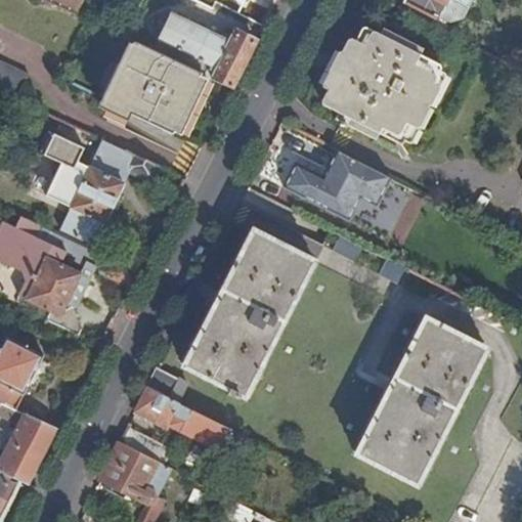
[(47,0),(76,13),(81,0),(47,0)]
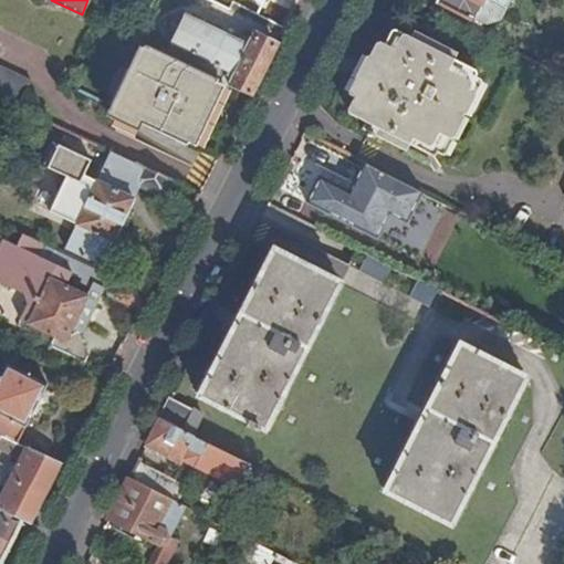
[(471,13),(478,0),(437,0),(470,17),(471,13)]
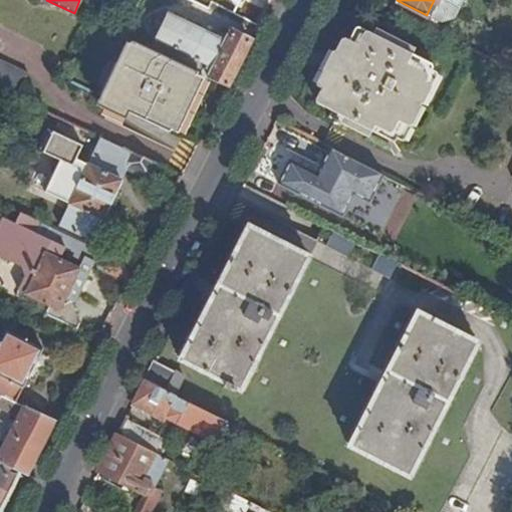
[(434,0),(428,12),(440,18),(454,14),(460,0),(434,0)]
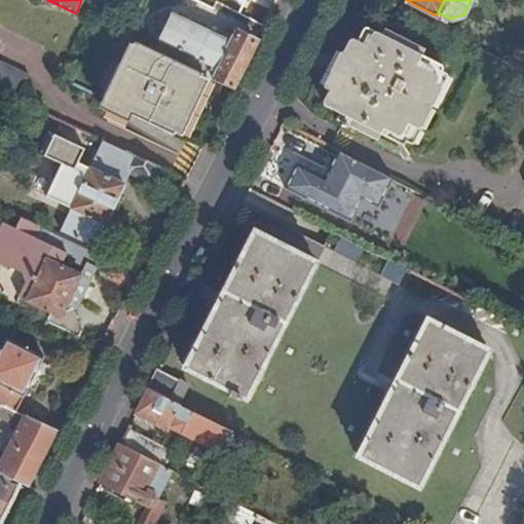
[(154,49),(200,72),(232,86),(256,41),(236,32),(231,42),(172,14),(154,49)]
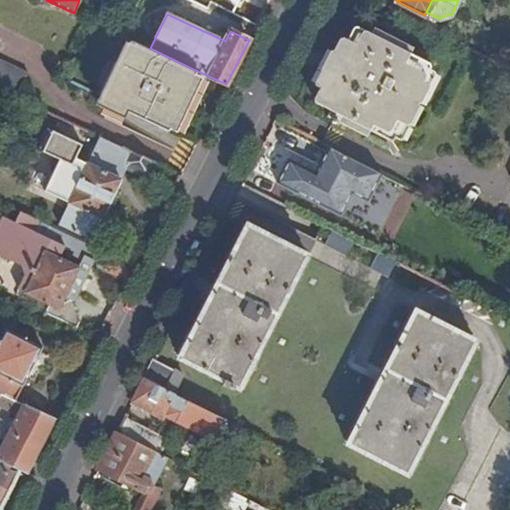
[(372,24),(354,15),(311,100),(328,108),(326,115),(366,134),(369,129),(392,140),(435,55),(412,44),(415,38),(376,18),(372,24)]
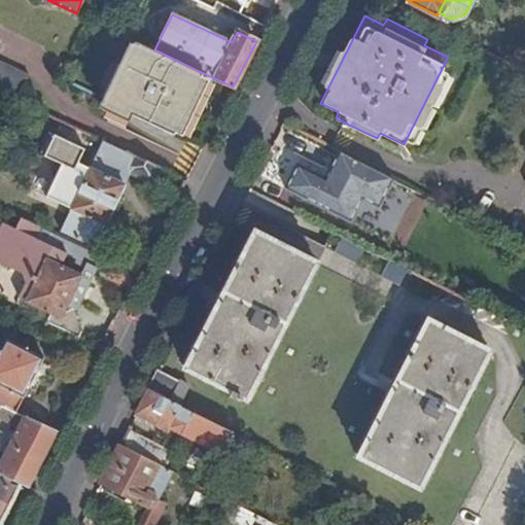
[(154,49),(137,41),(109,102),(172,132),(201,72),(154,49)]
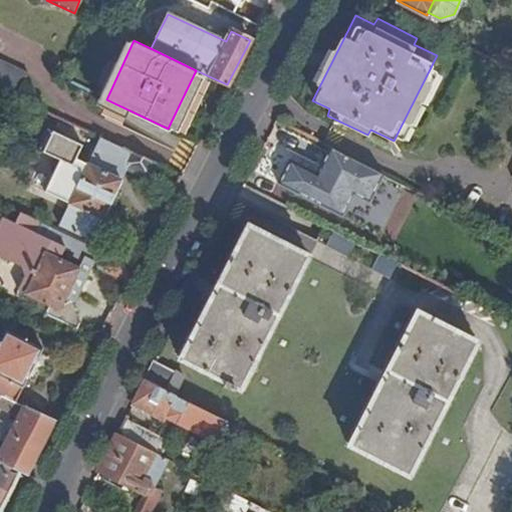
[(0,89),(16,97),(26,72),(0,60),(0,89)]
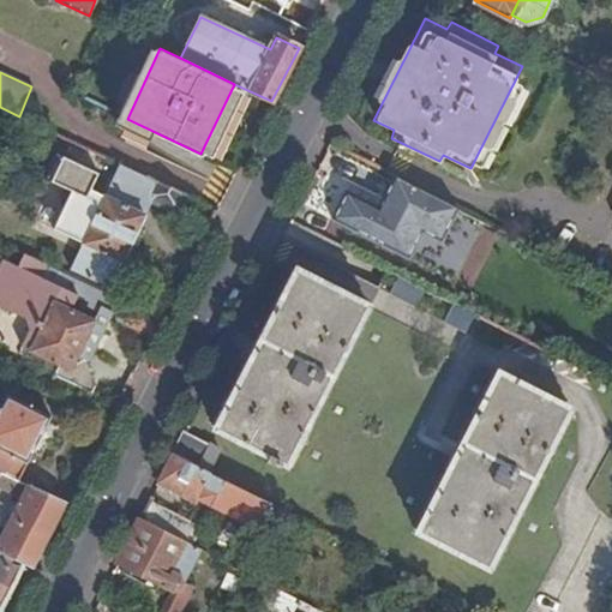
[(179,207),(185,193),(85,148),(81,160),(113,175),(69,268),(108,286),(144,214),(143,213),(150,199),(173,208),(179,207)]
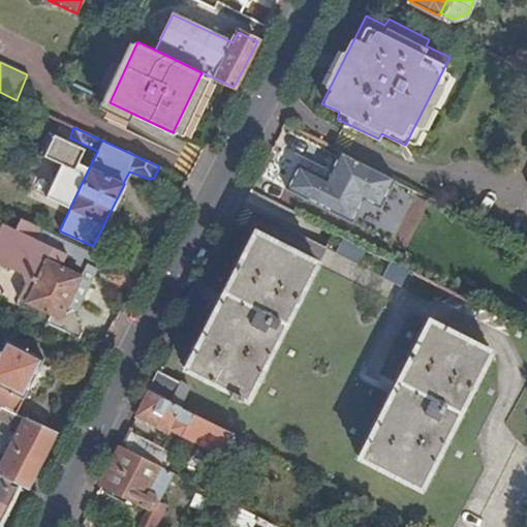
[(378,207),(395,178),(338,149),(324,176),(297,162),(284,187),(350,221),(363,198),(378,207)]
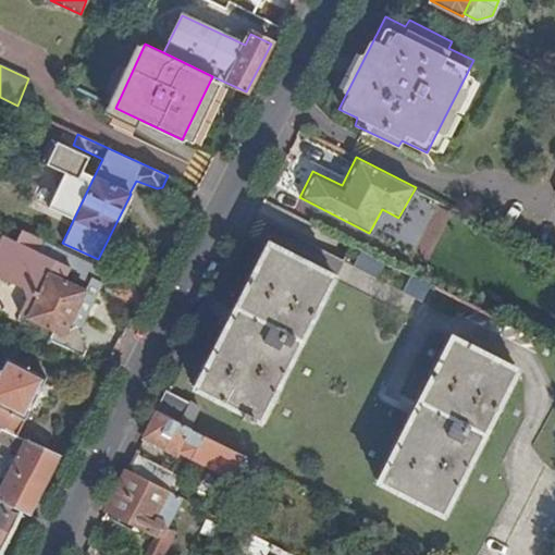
[(0,218),(9,222),(13,212),(0,207),(0,218)]
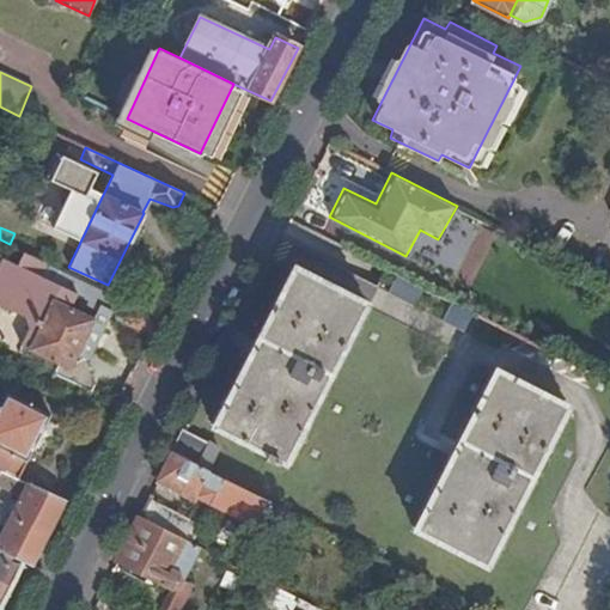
[(46,262),(56,267),(62,255),(41,245),(35,256),(46,262)]
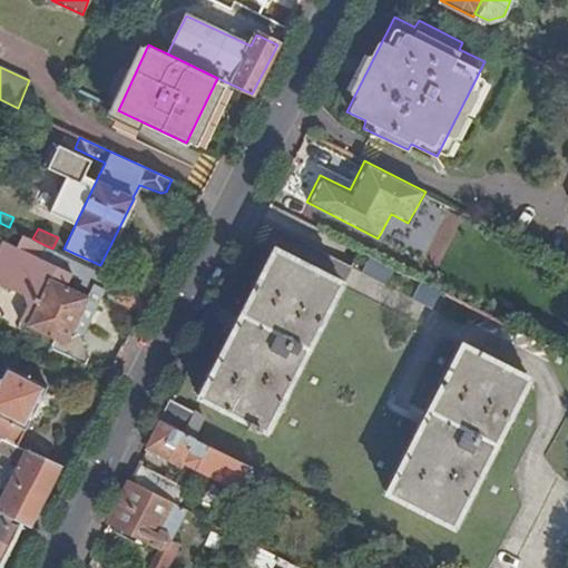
[(42,244),(32,238),(21,234),(16,246),(0,240),(0,282),(21,292),(26,303),(19,320),(65,342),(87,296),(68,287),(68,285),(66,283),(71,272),(37,256),(42,244)]
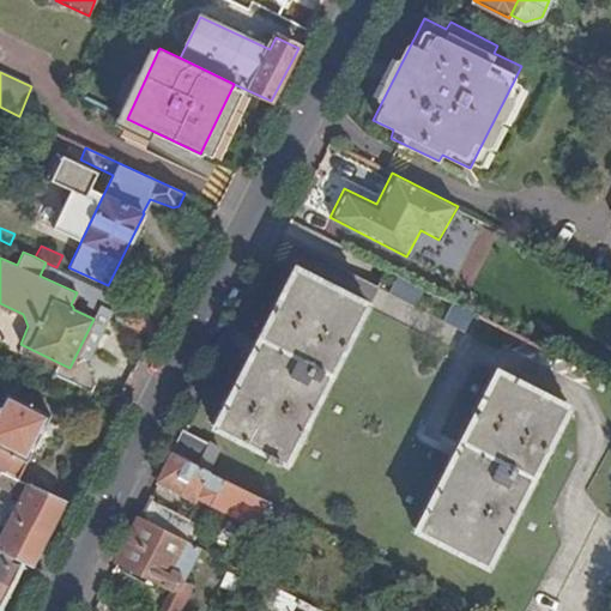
[(366,302),(295,266),(215,425),(268,453),(266,458),(277,464),(279,459),(286,463),(366,302)]
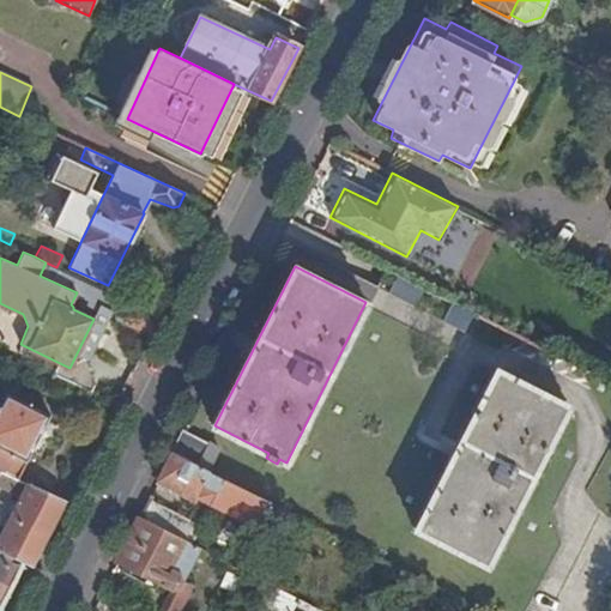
[(415,306),(424,286),(397,273),(388,291),(415,306)]
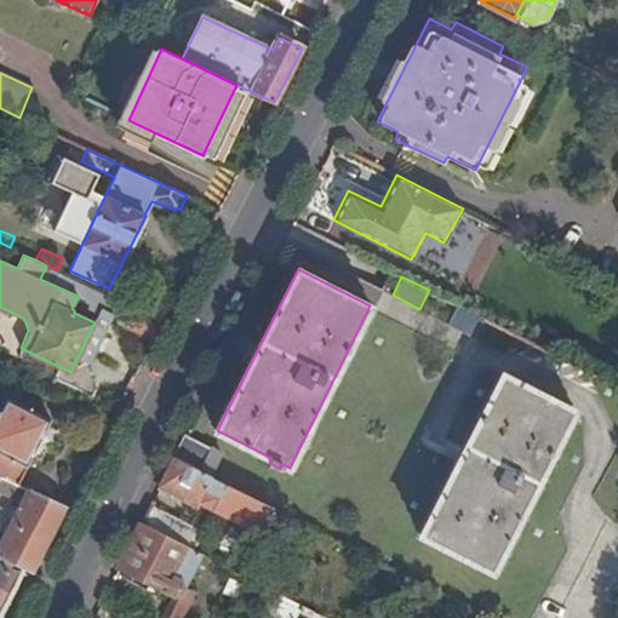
[(474,336),(484,318),(456,304),(447,324),(474,336)]
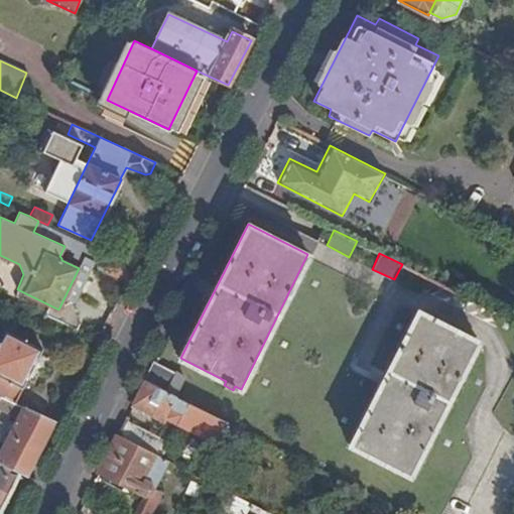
[(479,342),(418,311),(350,445),(410,476),(479,342)]
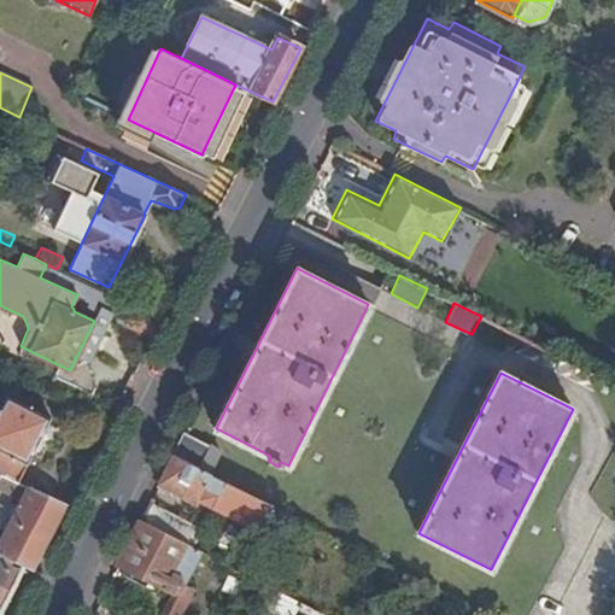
[(0,473),(3,474),(18,482),(51,417),(5,396),(0,404),(0,473)]
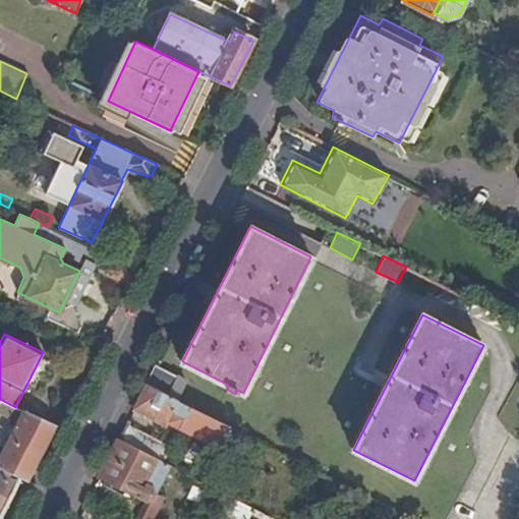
[(185,380),(155,363),(145,384),(176,399),(185,380)]
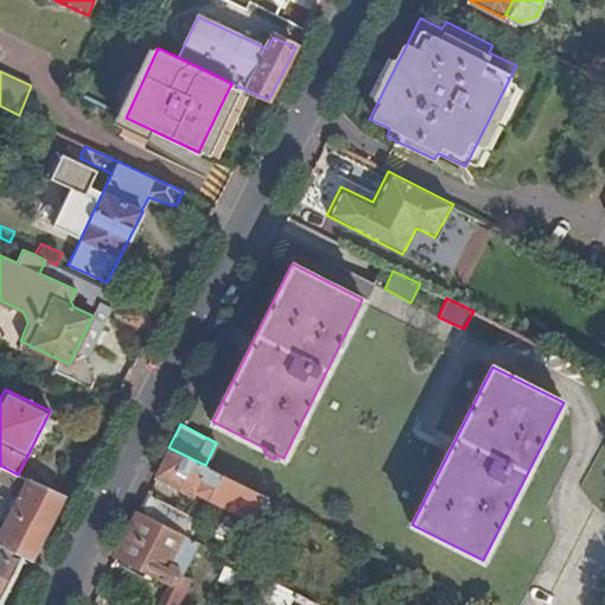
[(311,530),(316,521),(261,494),(205,465),(169,447),(154,475),(191,494),(197,484),(211,490),(208,497),(254,520),(263,504),(280,513),(279,514),(311,530)]
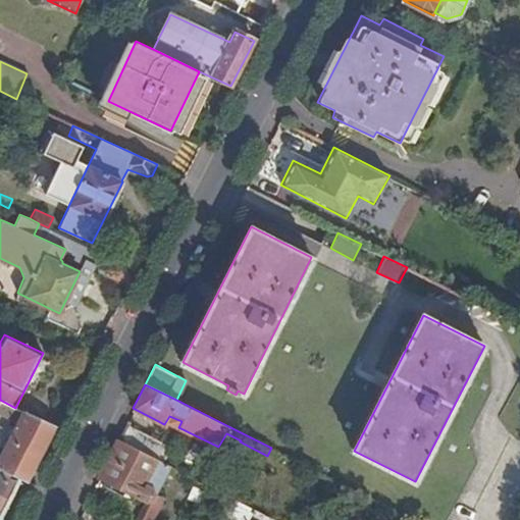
[(57,427),(15,408),(2,401),(0,404),(0,412),(20,422),(0,460),(0,466),(11,472),(30,481),(44,454),(57,427)]
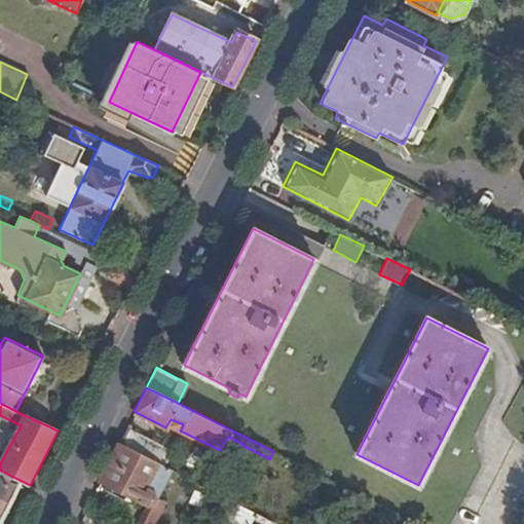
[(149,442),(124,429),(118,443),(143,455),(149,442)]
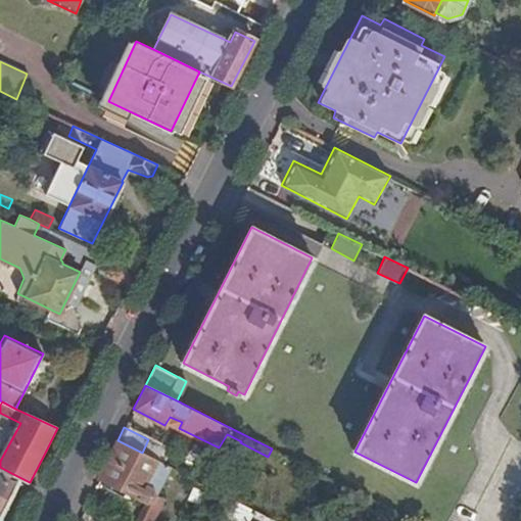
[(142,453),(117,440),(108,458),(99,476),(146,500),(151,498),(158,502),(160,496),(153,493),(167,464),(142,453)]
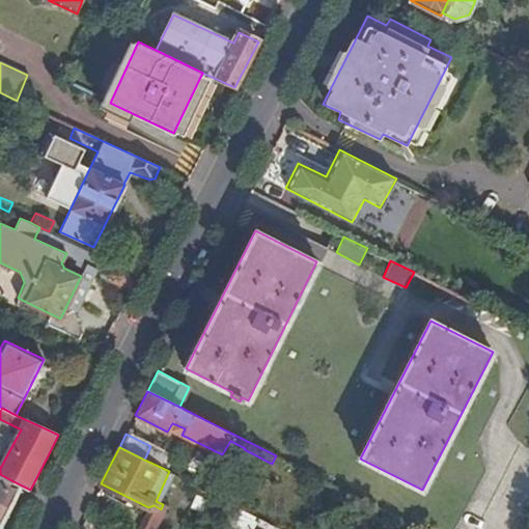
[(11,480),(0,474),(0,520),(15,491),(8,486),(11,480)]
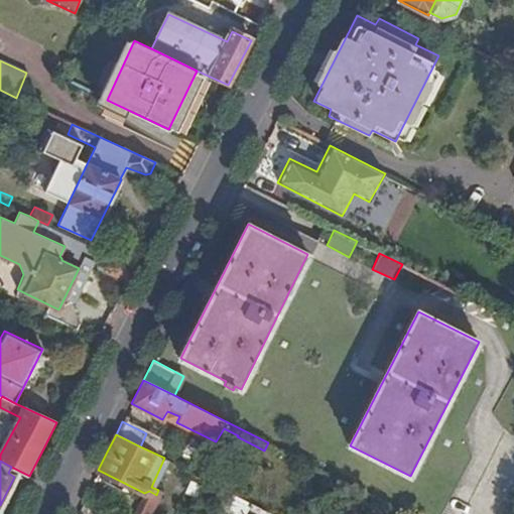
[(327,489),(334,475),(326,472),(319,486),(327,489)]
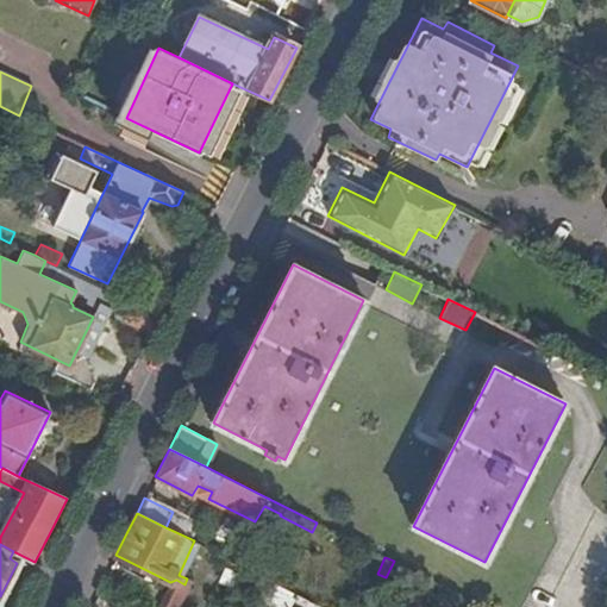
[(261,574),(258,574),(250,589),(251,590),(261,574)]
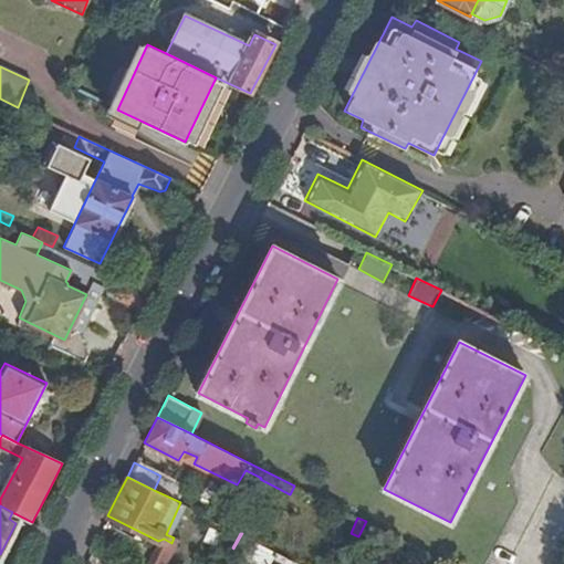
[(303,563),(242,533),(233,549),(264,563),(267,563),(268,563),(271,563),(303,563)]
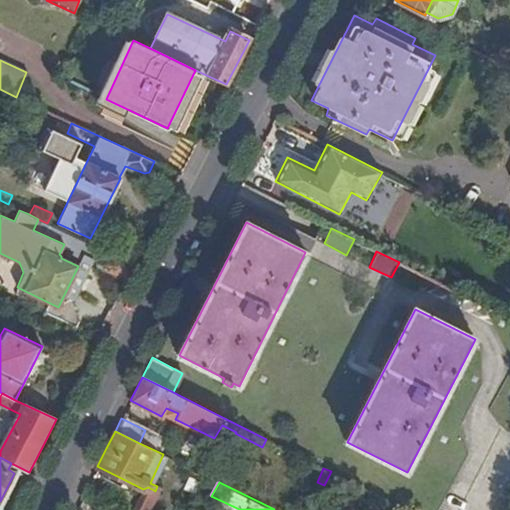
[(383,509),(388,500),(380,496),(373,509),(383,509)]
